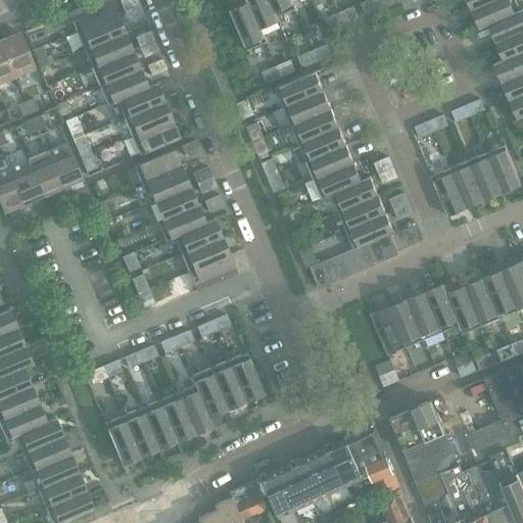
[(116,15),(109,0),(99,0),(67,13),(76,33),(116,15)]
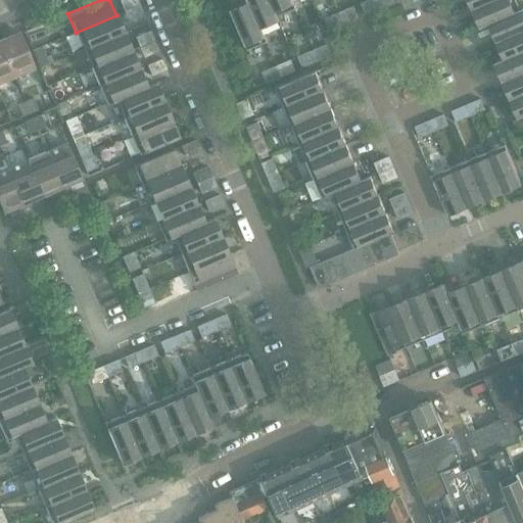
[(140,5),(137,0),(124,0),(121,1),(125,11),(140,5)]
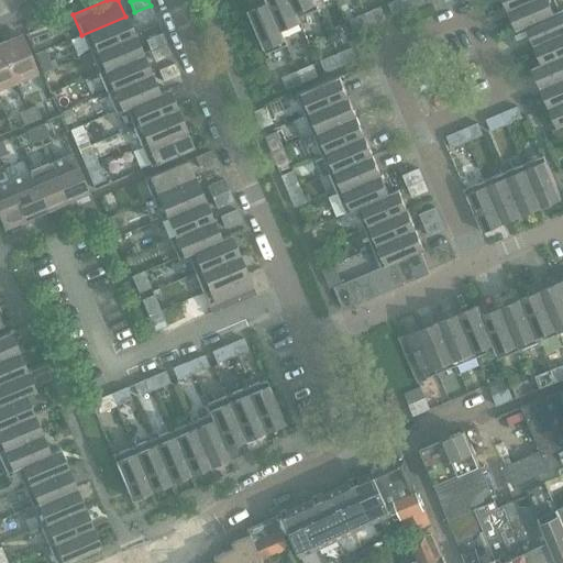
[(291,0),(267,0),(269,4),(271,4),(285,36),(305,28),(300,19),(299,19),(291,0)]
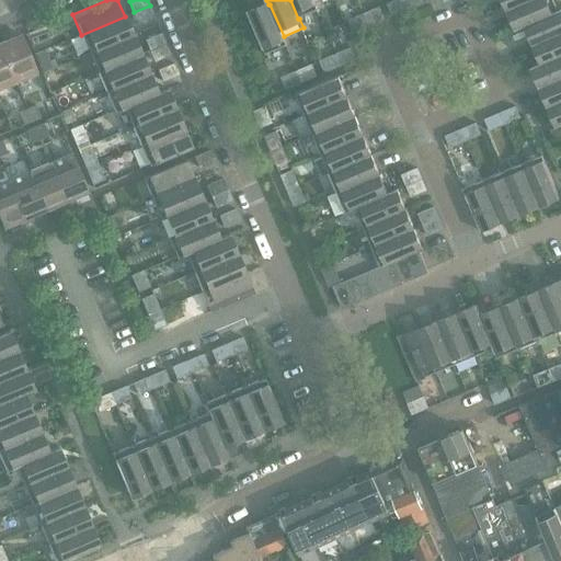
[(312,0),(290,0),(298,19),(299,19),(318,10),(315,0),(313,1),(312,0)]
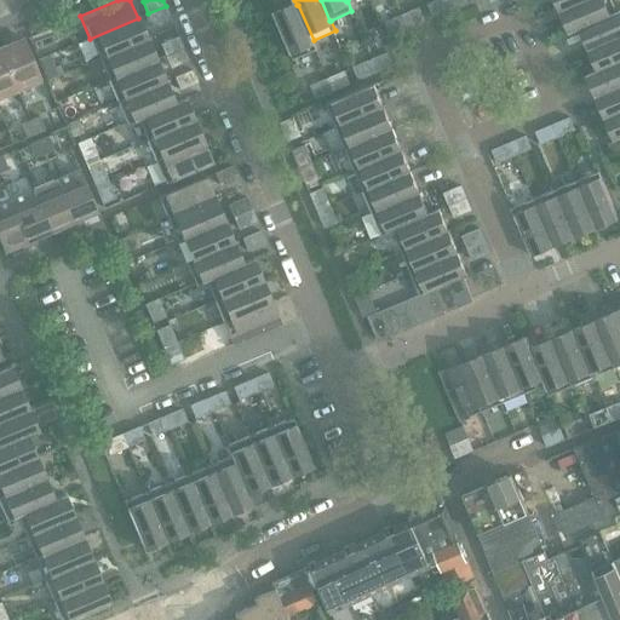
[(451,11),(446,0),(440,0),(429,5),(434,18),(451,11)]
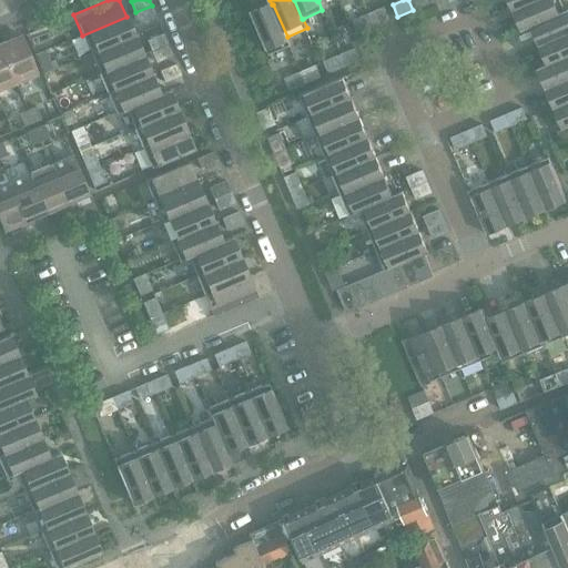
[(428,3),(426,0),(408,0),(413,10),(428,3)]
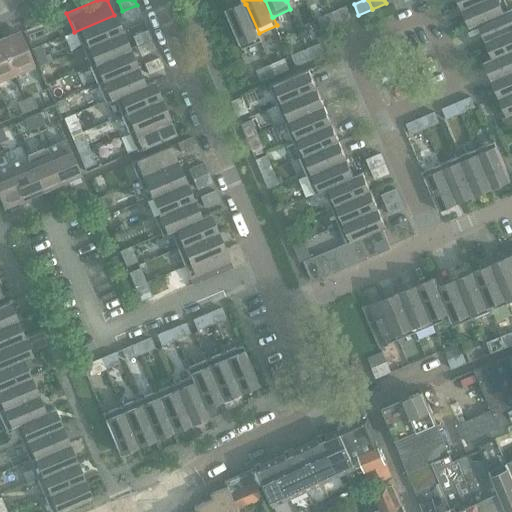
[(485,0),(458,0),(463,10),(485,0)]
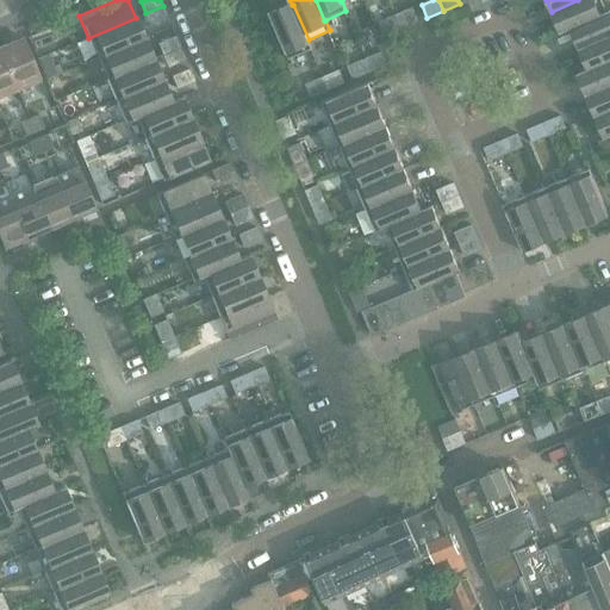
[(607,13),(601,0),(578,0),(552,12),(561,33),(571,30),(571,29),(607,13)]
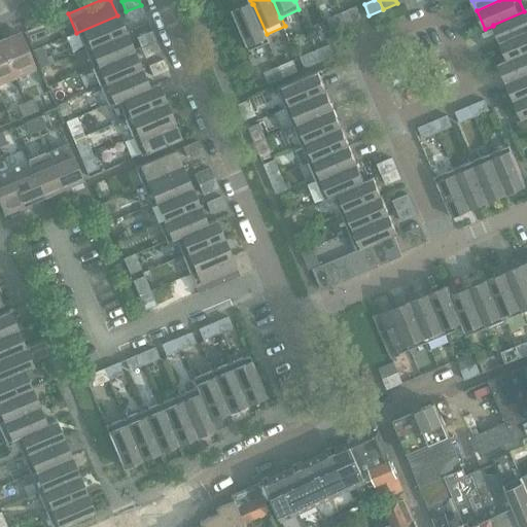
[(253,4),(252,4),(233,12),(250,53),(251,51),(271,43),(267,34),(253,4)]
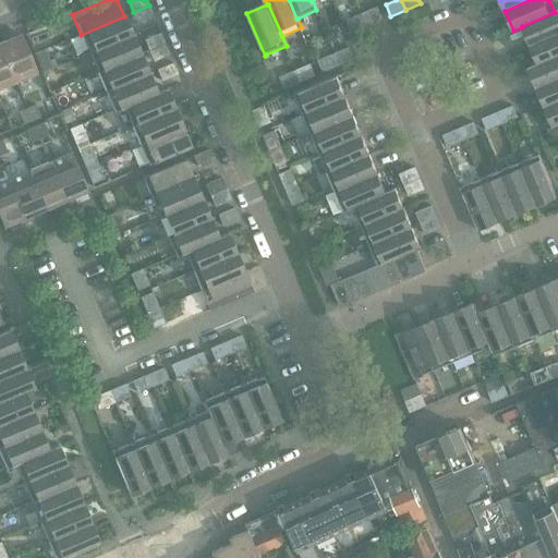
[(154,16),(149,5),(133,12),(137,24),(154,16)]
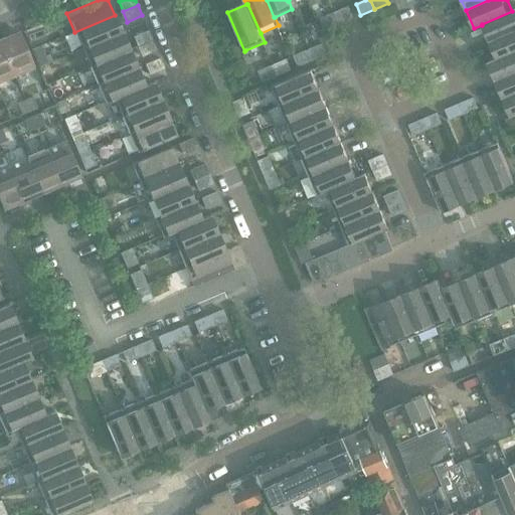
[(353,18),(348,7),(334,13),(339,24),(353,18)]
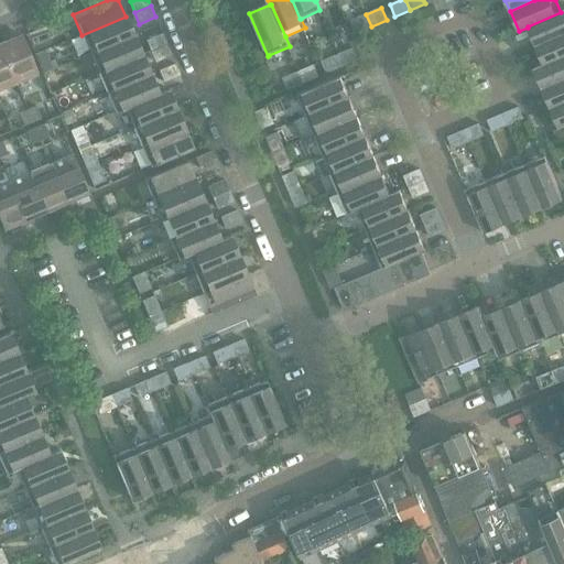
[(563,33),(563,10),(561,12),(528,26),(528,28),(535,46),(563,33)]
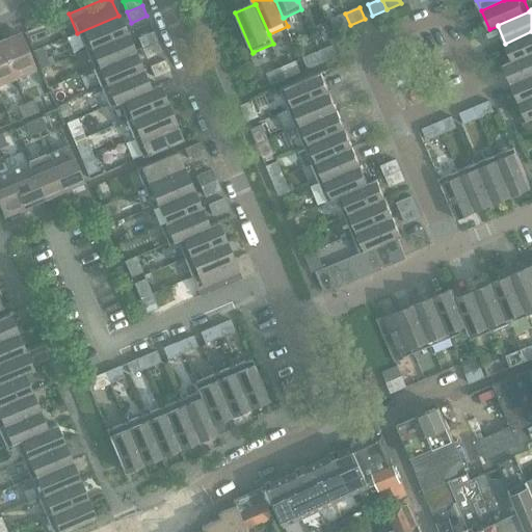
[(350,25),(345,14),(330,20),(336,31),(350,25)]
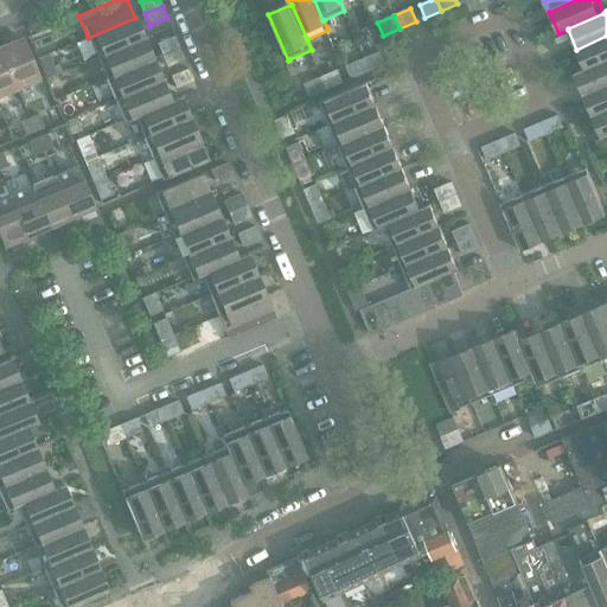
[(144,39),(135,18),(88,38),(96,58),(144,39)]
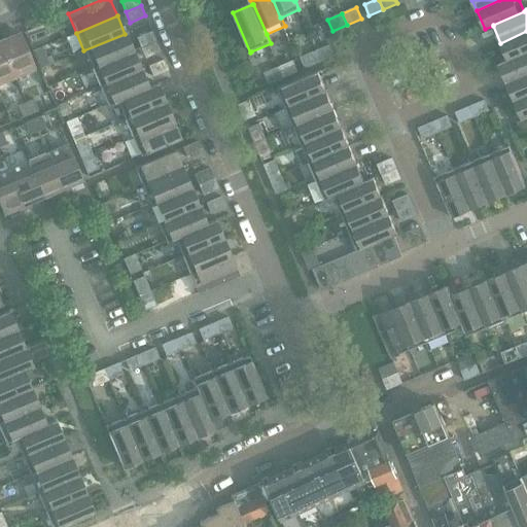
[(526,31),(500,43),(507,60),(508,61),(526,53),(526,31)]
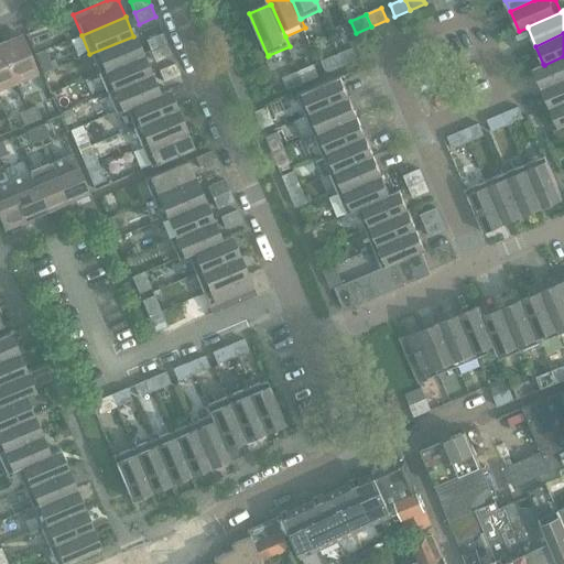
[(166,45),(162,34),(147,41),(151,52),(166,45)]
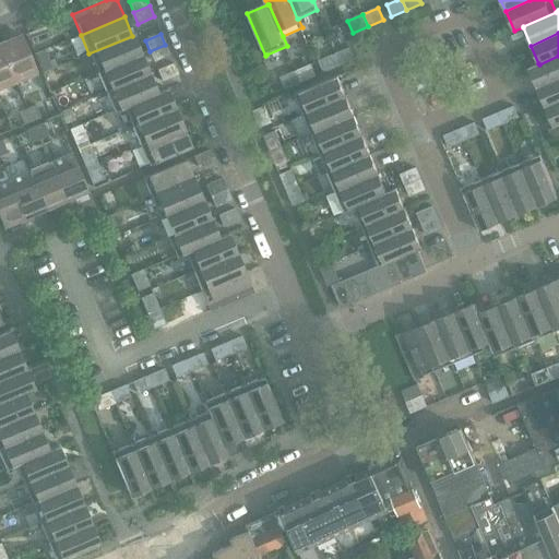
[(38,75),(27,49),(21,35),(0,43),(0,45),(16,84),(38,75)]
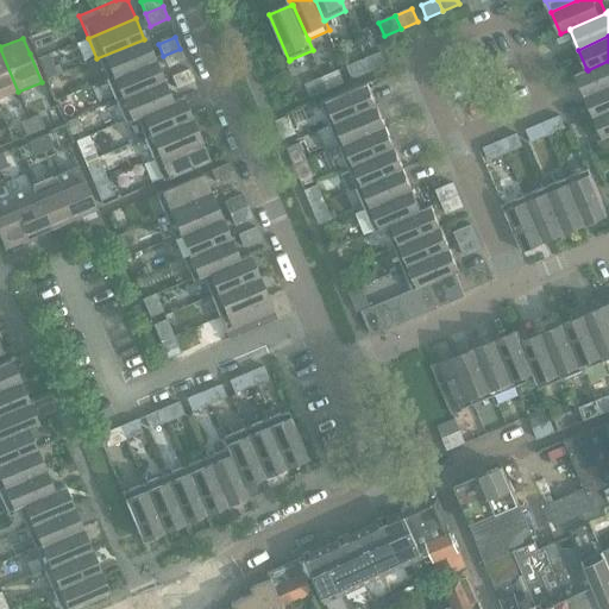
[(154,60),(144,39),(96,58),(106,80),(154,60)]
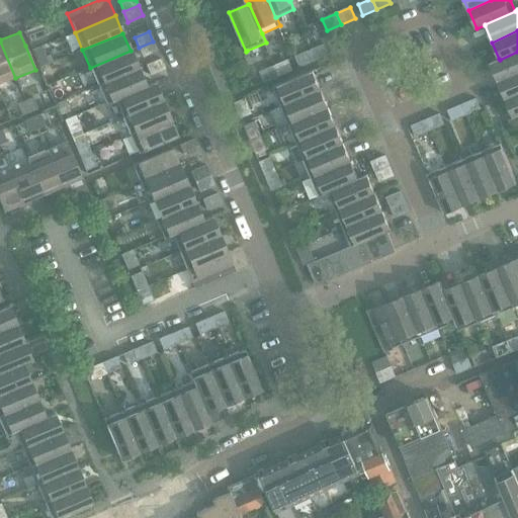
[(0,84),(15,78),(0,41),(0,84)]
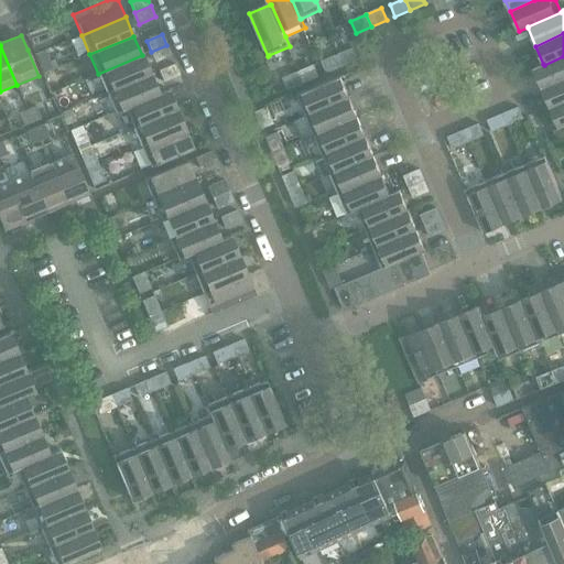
[(172,56),(166,45),(151,52),(155,63),(172,56)]
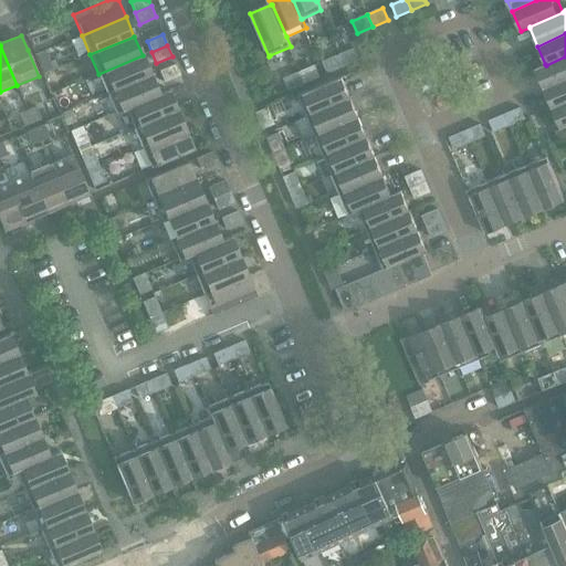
[(359,61),(354,49),(338,55),(344,67),(359,61)]
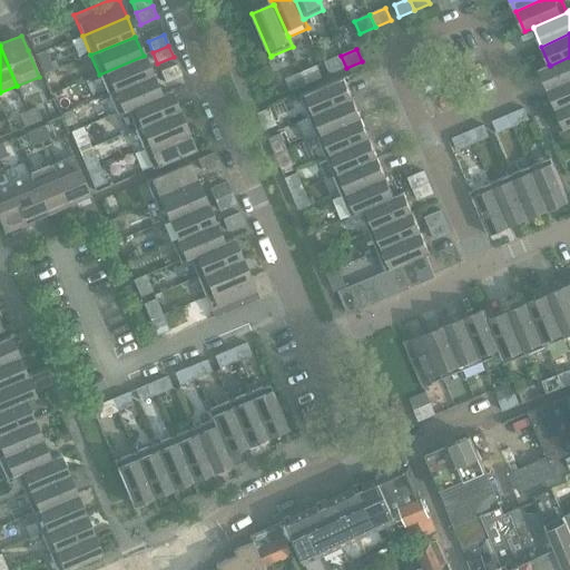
[(151,76),(144,56),(99,75),(107,95),(151,76)]
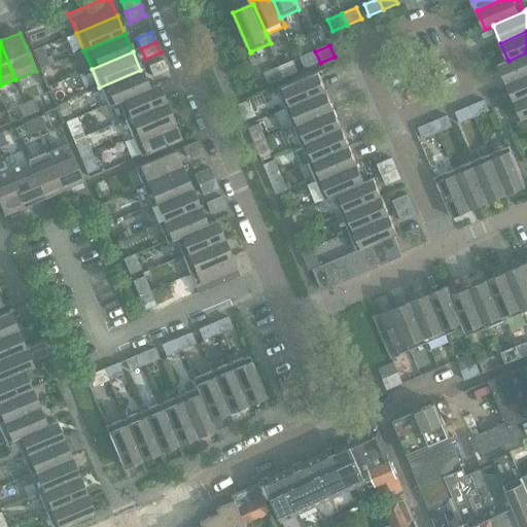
[(320,63),(315,51),(301,58),(306,69),(320,63)]
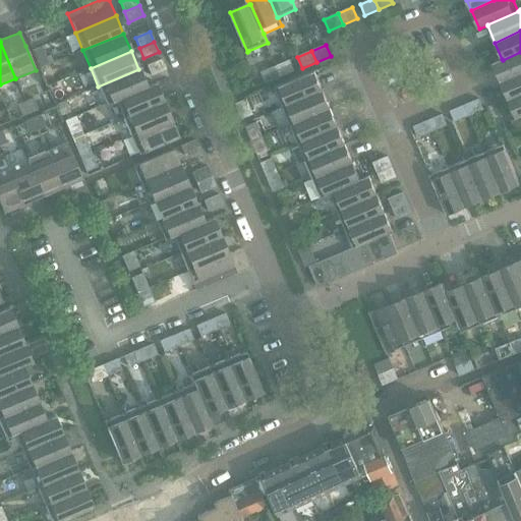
[(520,73),(520,52),(503,60),(502,59),(494,63),(502,81),(520,73)]
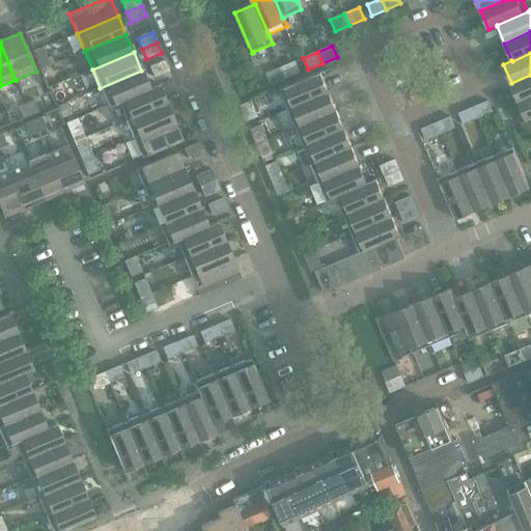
[(169,72),(165,60),(149,67),(154,78),(169,72)]
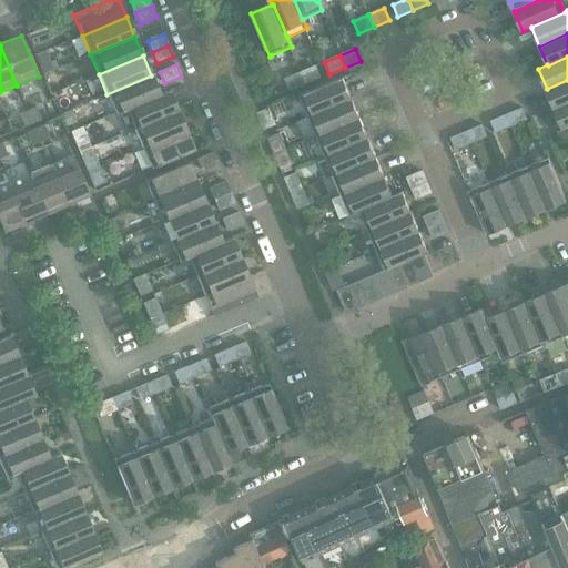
[(322,78),(316,66),(300,73),(305,84),(322,78)]
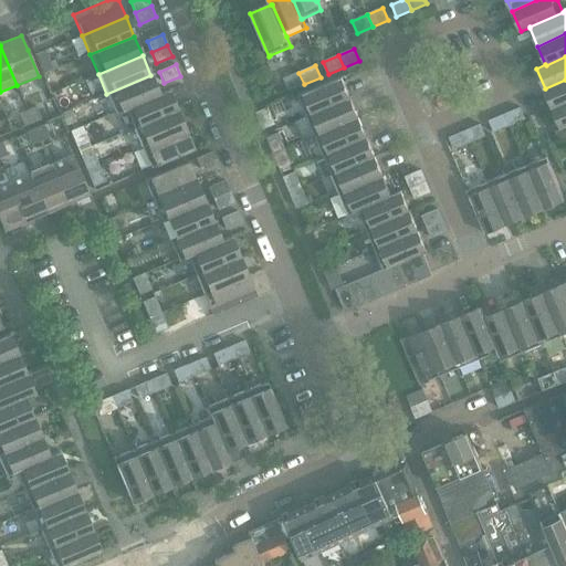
[(304,84),(299,73),(284,79),(289,91),(304,84)]
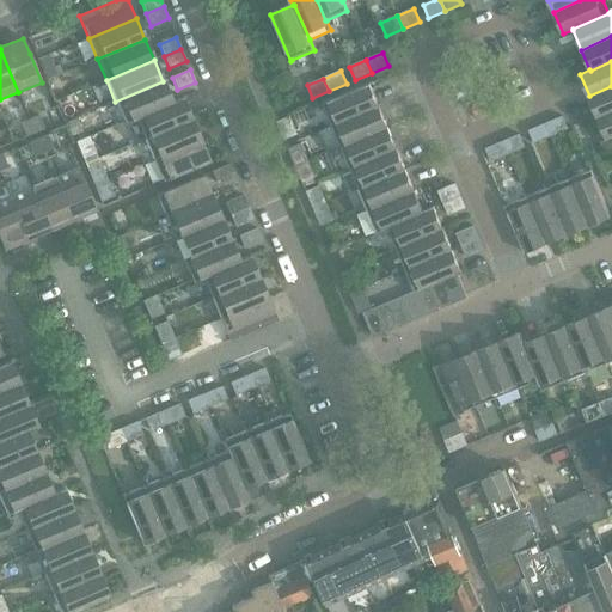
[(135,117),(172,102),(171,101),(163,81),(115,102),(124,122),(124,123),(135,118),(135,117)]
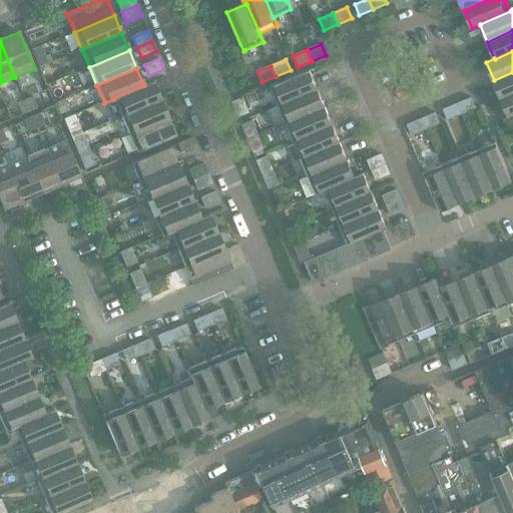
[(318,89),(310,71),(272,87),(279,105),(318,89)]
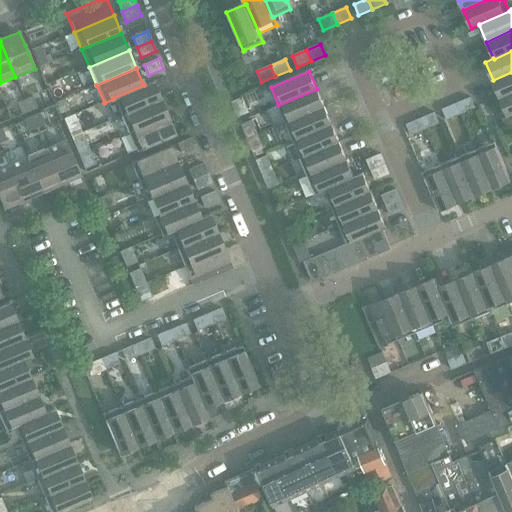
[(511,93),(511,72),(493,80),(500,98),(511,93)]
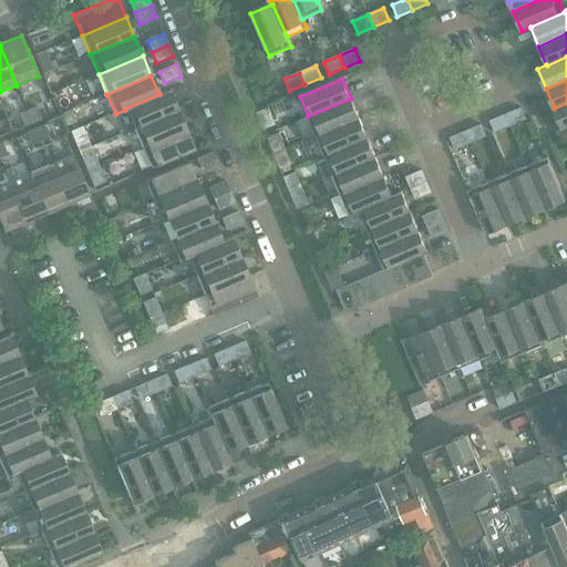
[(178,110),(169,90),(169,89),(158,93),(160,94),(125,109),(125,110),(134,130),(178,110)]
